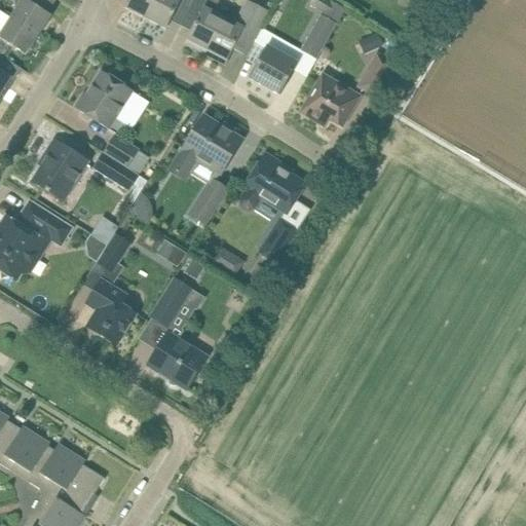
[(23,0),(11,19),(38,36),(51,16),(47,13),(26,0),(23,0)]
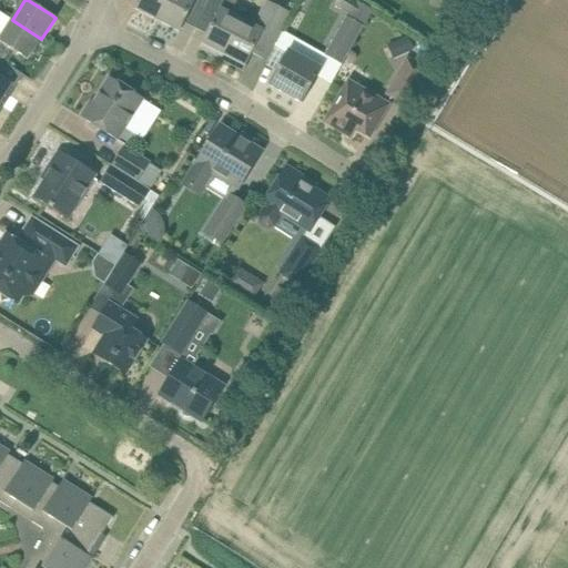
[(28,0),(51,14),(59,0),(28,0)]
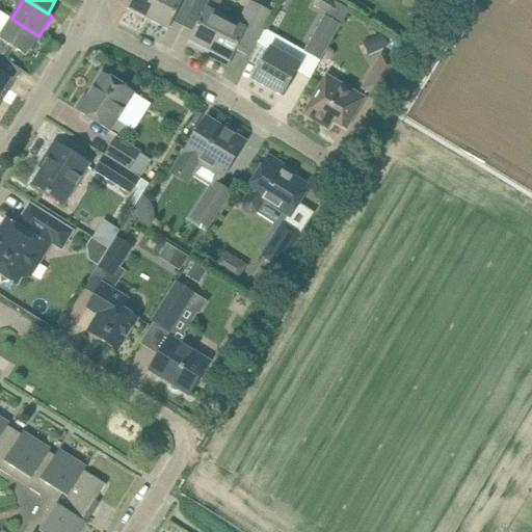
[(129,0),(126,8),(149,20),(158,0),(129,0)]
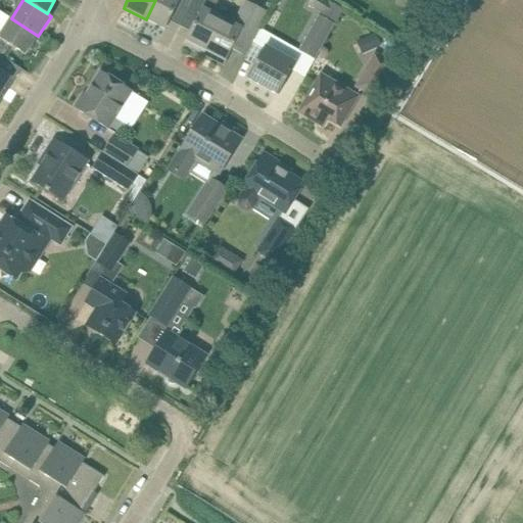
[(179,3),(188,8),(192,0),(155,0),(146,19),(165,30),(179,3)]
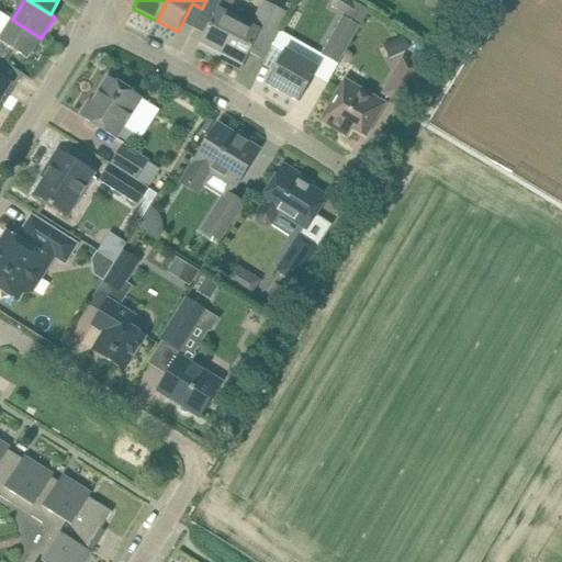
[(198,48),(220,59),(240,20),(228,14),(235,0),(206,0),(202,9),(215,14),(198,48)]
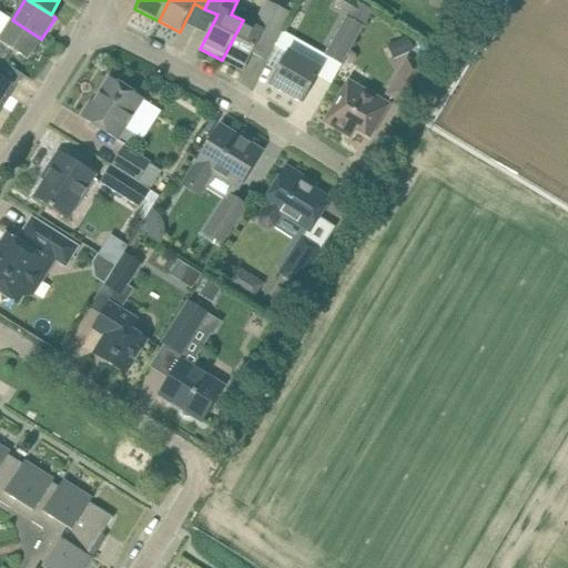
[(334,0),(332,4),(348,14),(325,54),(342,64),(373,11),(354,0),(334,0)]
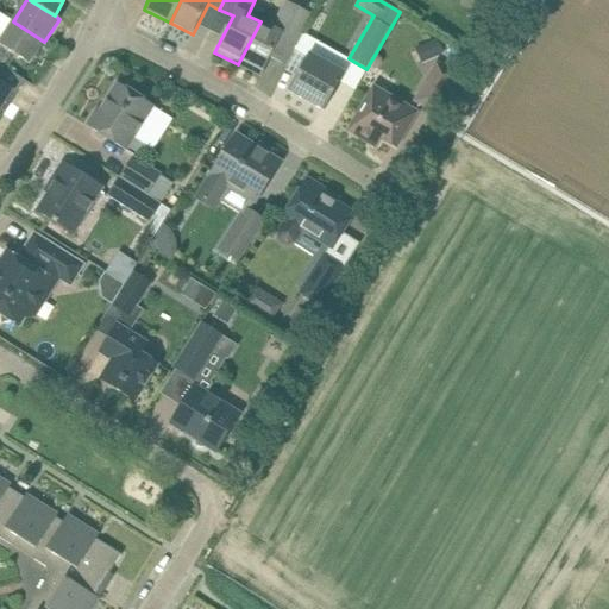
[(261,22),(238,64),(261,76),(281,38),(296,46),(313,16),(286,1),(272,27),(261,22)]
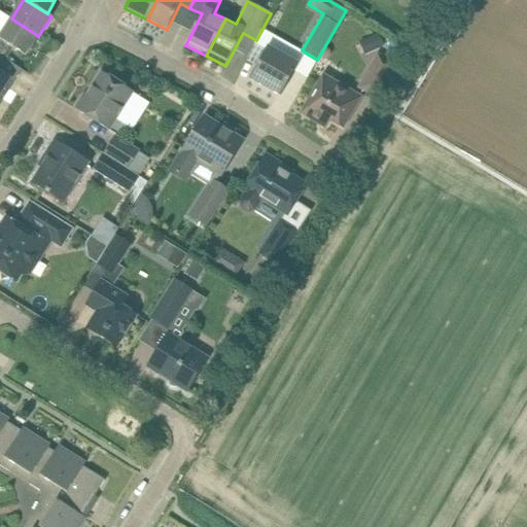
[(11,19),(0,36),(0,56),(6,60),(13,48),(26,56),(38,36),(11,19)]
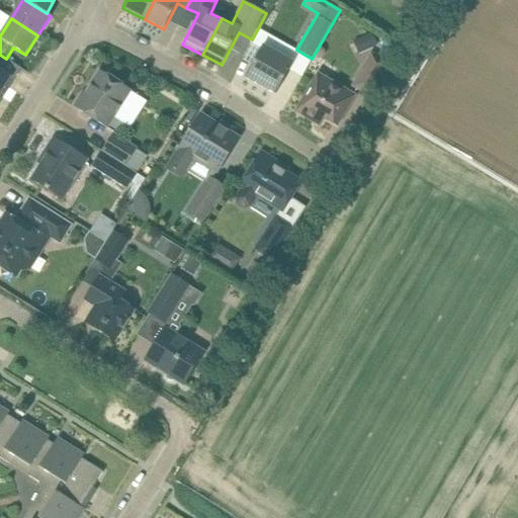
[(293,64),(263,47),(245,77),(276,94),(293,64)]
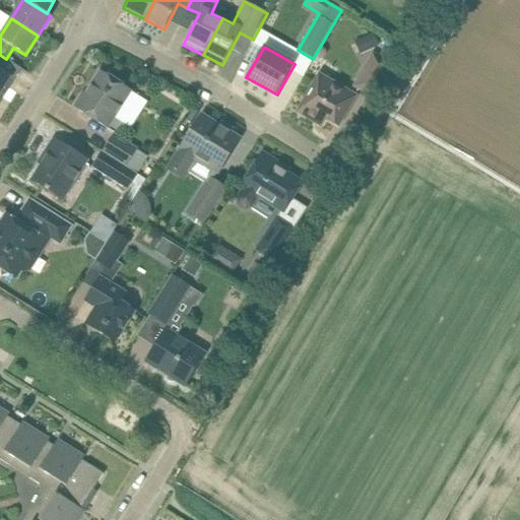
[(355,85),(372,94),(390,63),(374,54),(355,85)]
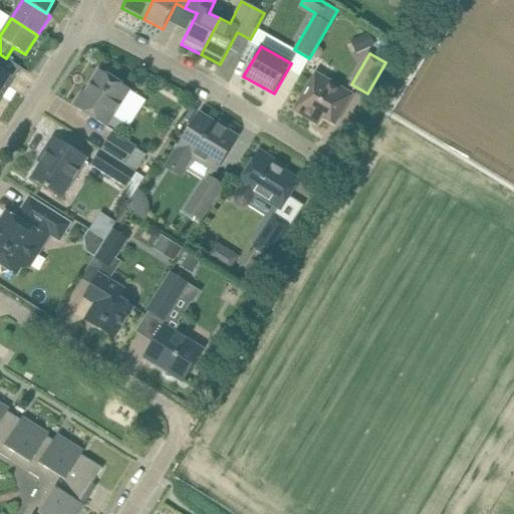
[(0,93),(11,76),(0,68),(0,67),(6,58),(0,54),(0,93)]
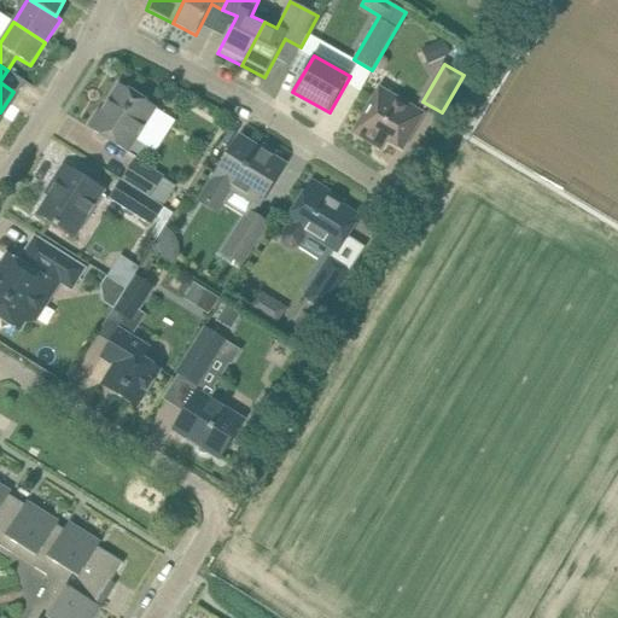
[(94,133),(127,153),(156,108),(120,85),(99,116),(103,118),(94,133)]
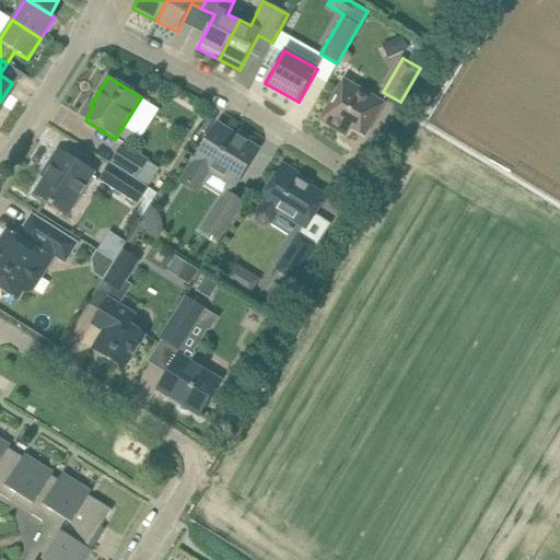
[(383,104),(343,81),(321,120),(347,136),(351,128),(364,137),(383,104)]
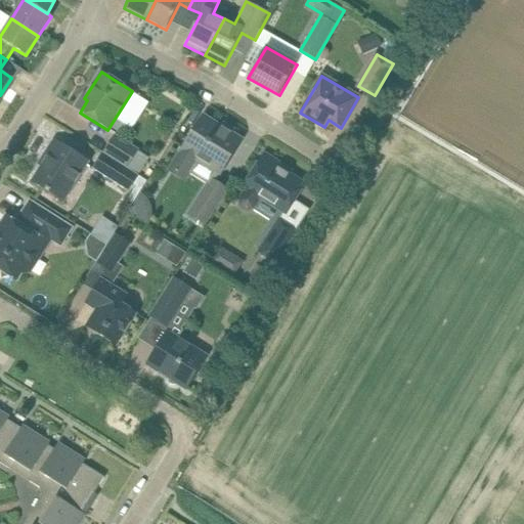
[(220,174),(241,140),(203,117),(168,172),(185,182),(199,161),(220,174)]
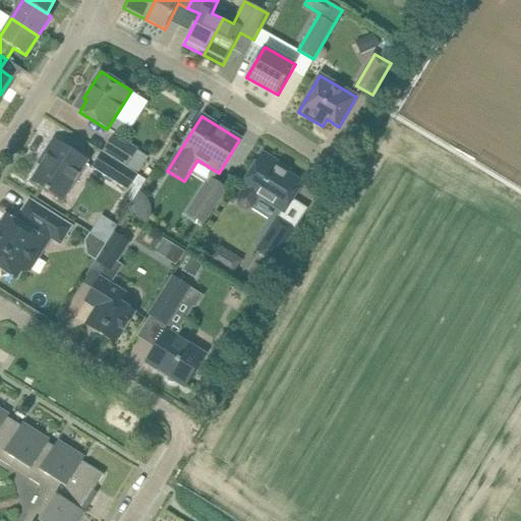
[(103,152),(127,167),(137,151),(113,135),(103,152)]
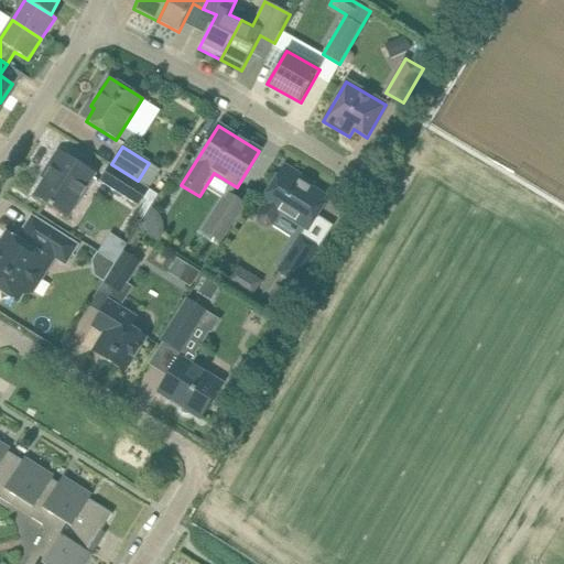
[(52,170),(34,196),(67,217),(94,174),(58,151),(49,167),(52,170)]
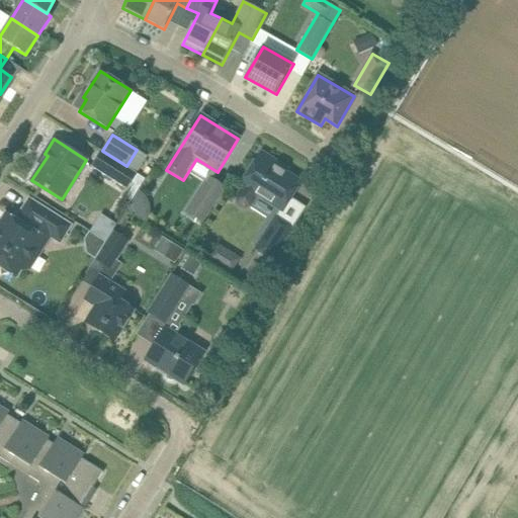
[(126,166),(102,151),(92,167),(127,189),(138,173),(126,166)]
